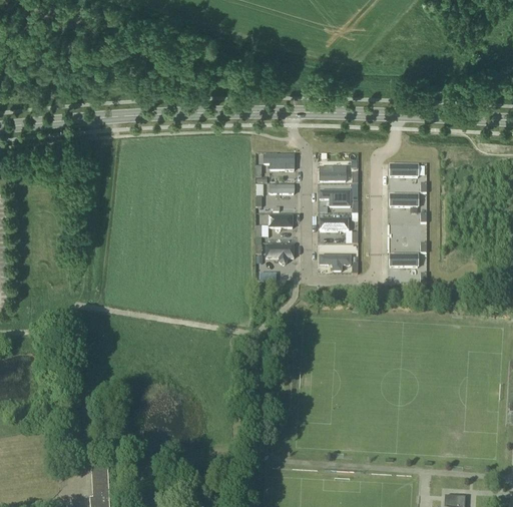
[(271,168),(295,168),(295,152),(265,152),(265,162),(271,162),(271,168)]
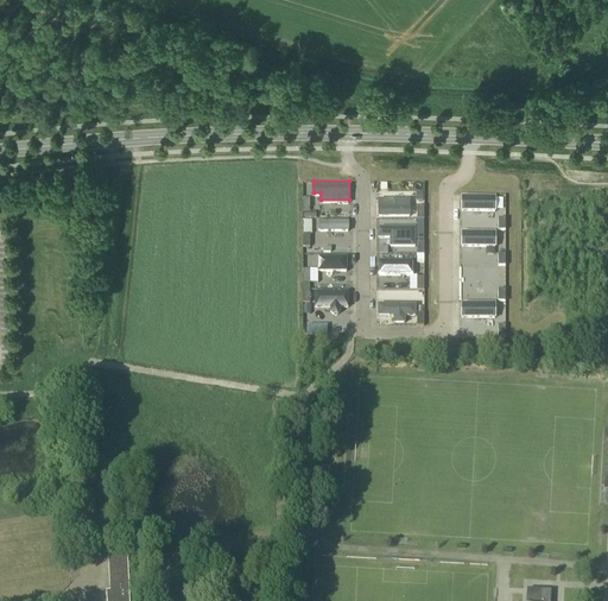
[(310,206),(310,193),(303,193),(304,206),(303,212),(317,212),(317,204),(310,206)]
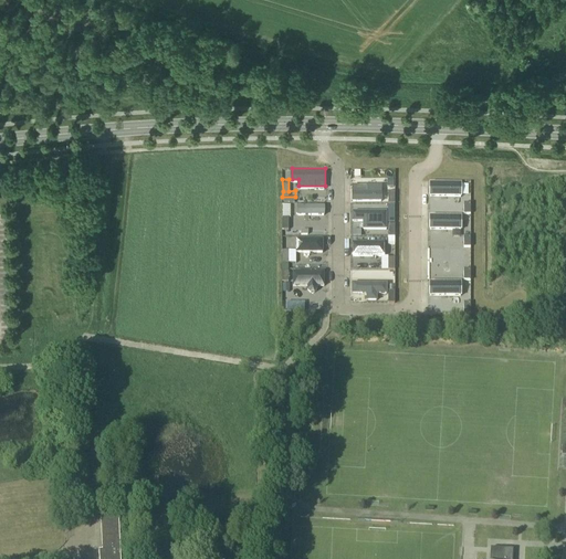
[(430,179),(430,192),(461,192),(461,179),(430,179)]
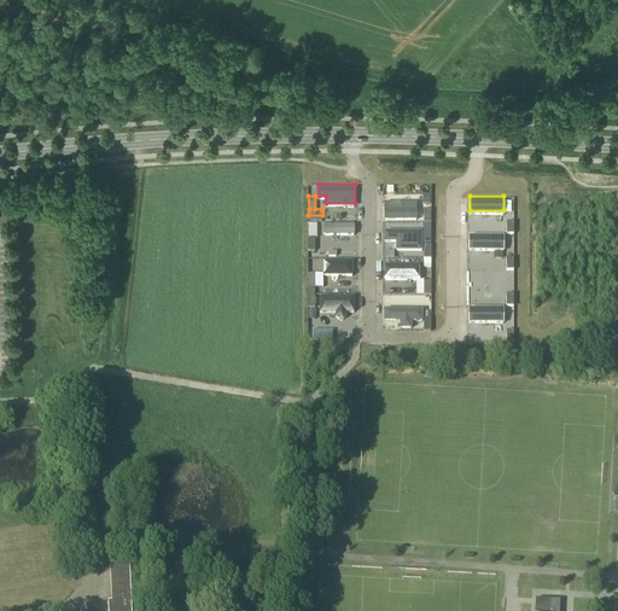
[(385,205),(385,216),(417,216),(417,198),(402,198),(402,205),(385,205)]
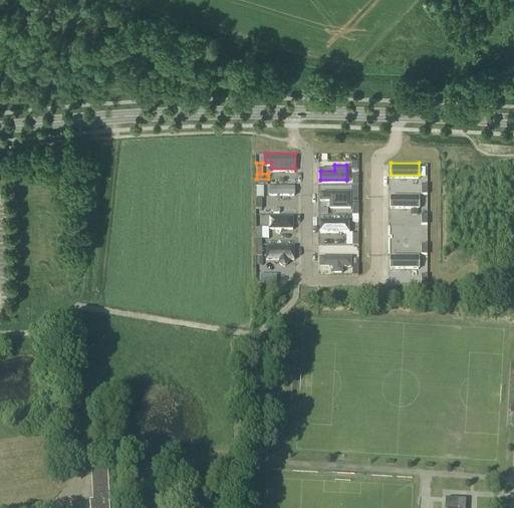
[(270,182),(270,191),(295,191),(295,182),(270,182)]
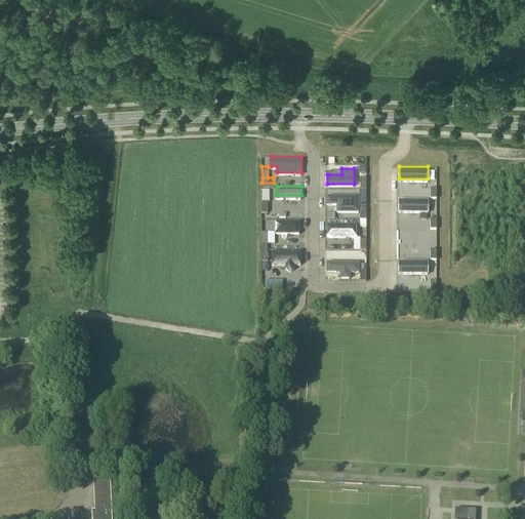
[(305,212),(313,212),(311,192),(304,192),(305,212)]
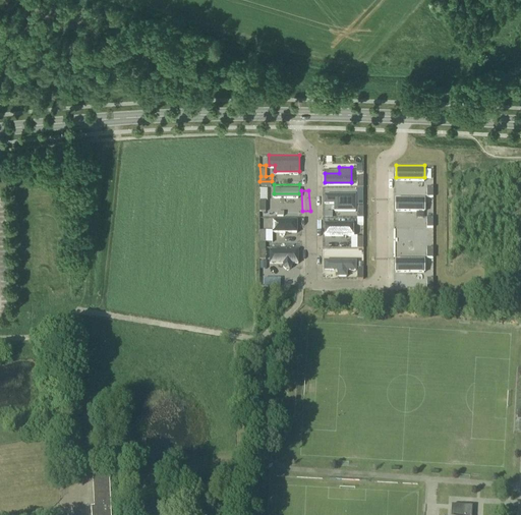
[(396,195),(397,208),(425,208),(425,195),(396,195)]
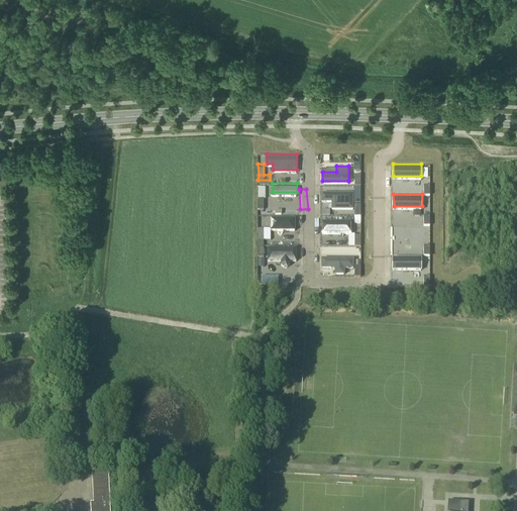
[(322,211),(351,211),(351,198),(334,198),(334,204),(322,204),(322,211)]
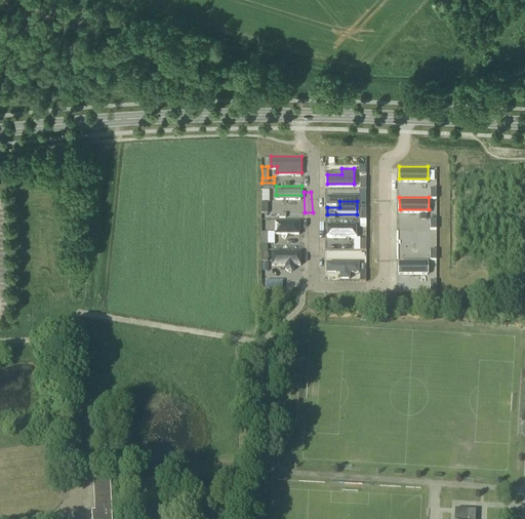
[(275,231),(299,231),(299,217),(275,217),(275,231)]
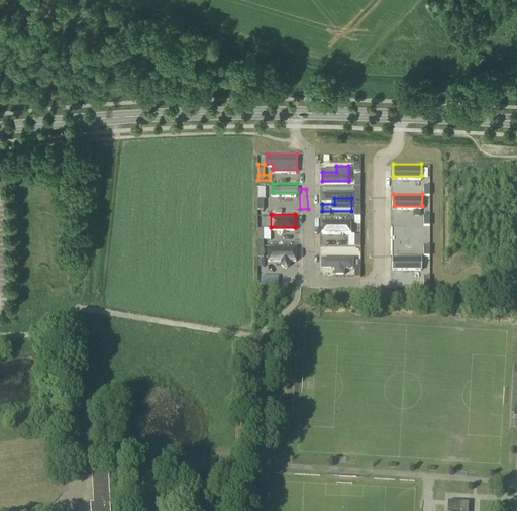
[(322,217),(322,229),(350,229),(350,217),(322,217)]
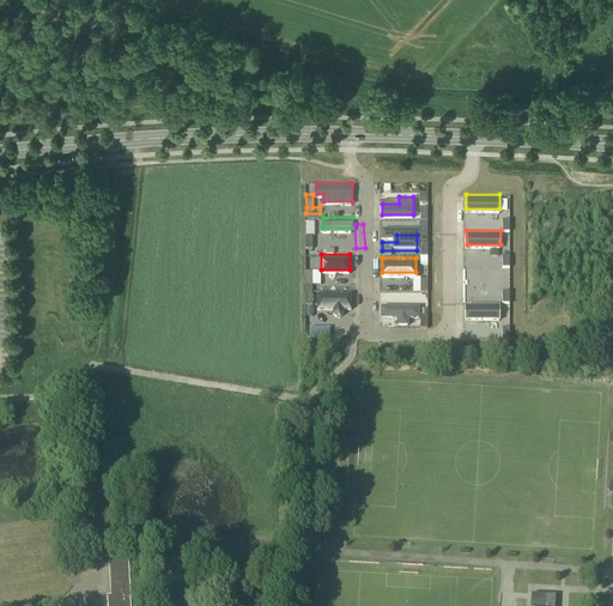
[(333,307),(333,310),(337,314),(341,314),(345,310),(345,307),(351,307),(351,290),(317,290),(317,307),(333,307)]
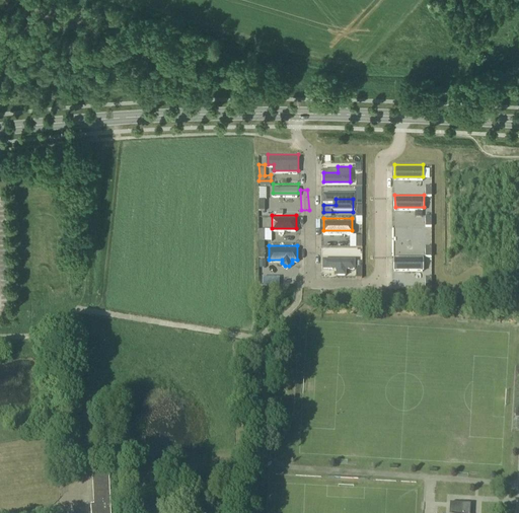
[(347,272),(347,266),(355,266),(355,255),(323,255),(323,266),(337,266),(337,272),(347,272)]
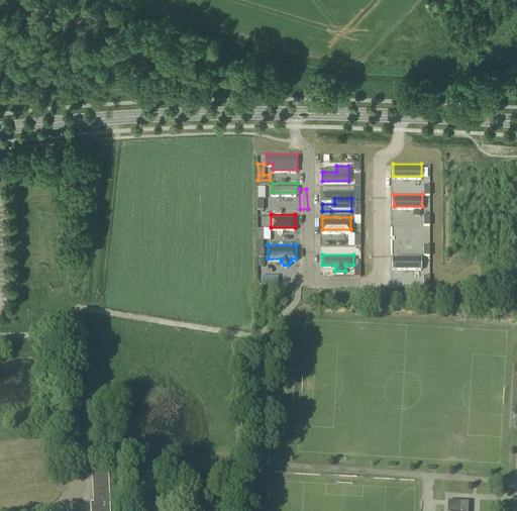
[(393,254),(393,267),(421,267),(421,254),(393,254)]
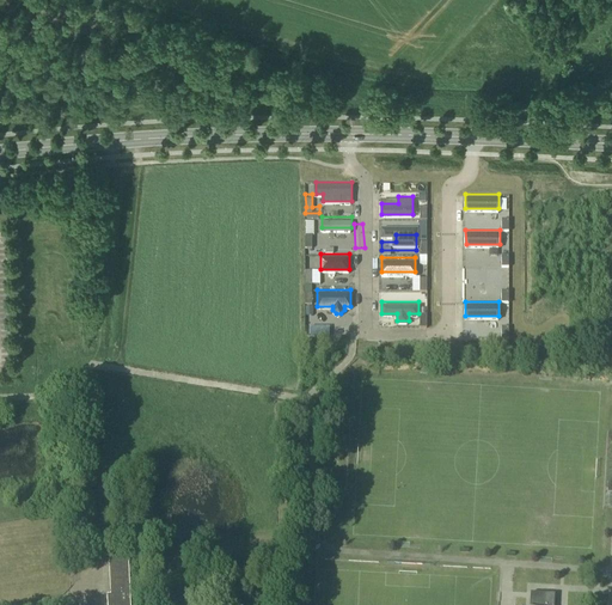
[(311,321),(311,329),(330,329),(330,319),(311,321)]
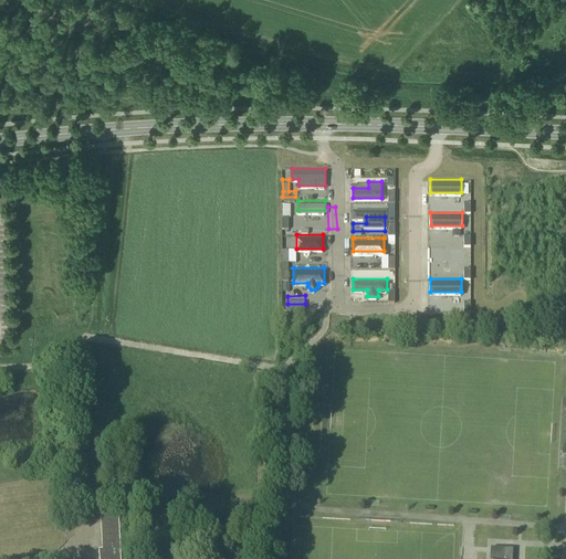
[(100,544),(100,558),(121,558),(118,508),(101,509),(102,544),(100,544)]
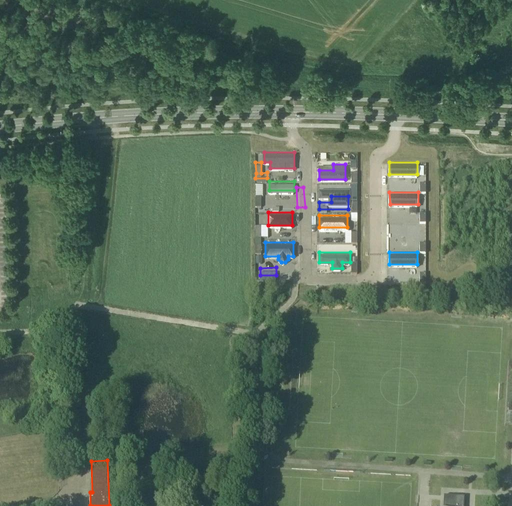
[(444,490),(443,504),(440,504),(440,505),(443,505),(442,505),(463,505),(466,505),(463,505),(464,492),(444,490)]
